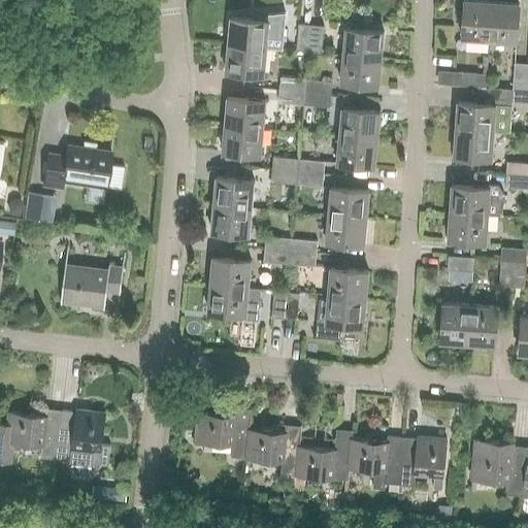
[(490,41),(493,3),(465,0),(462,38),(490,41)]
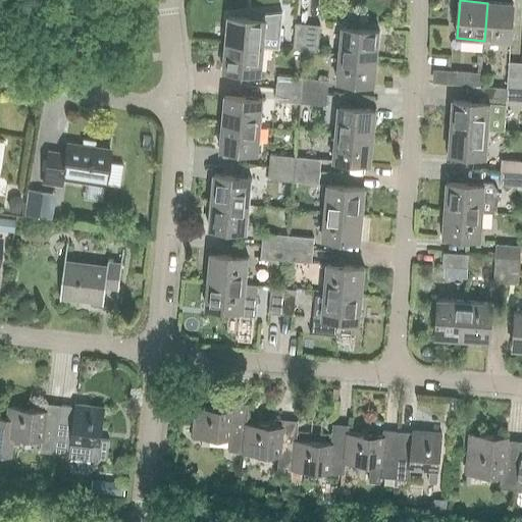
[(487,3),(484,41),(511,43),(514,5),(487,3)]
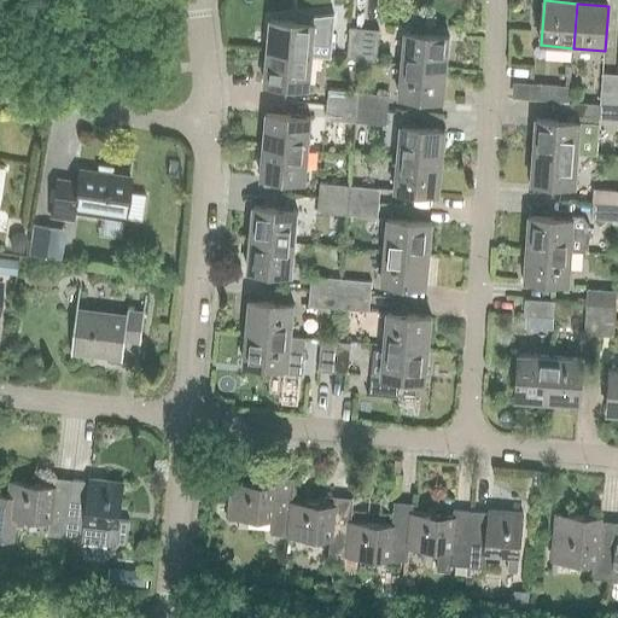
[(267,53),(312,57),(315,24),(270,21),(267,53)]
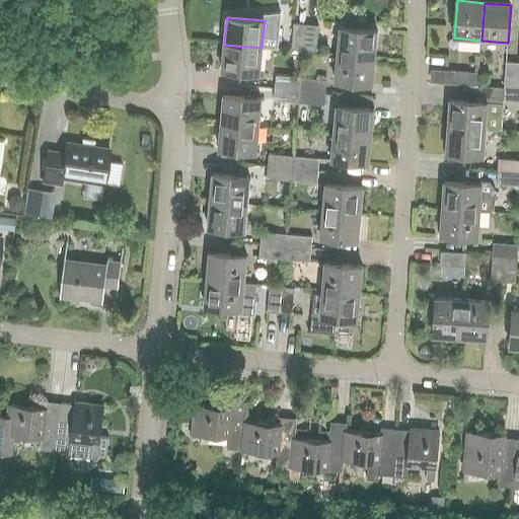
[(304,51),(306,24),(295,23),(292,50),(304,51)]
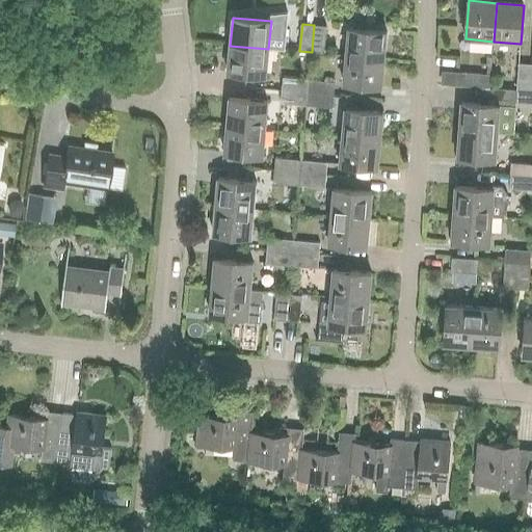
[(314,25),(312,52),(324,53),(327,27),(314,25)]
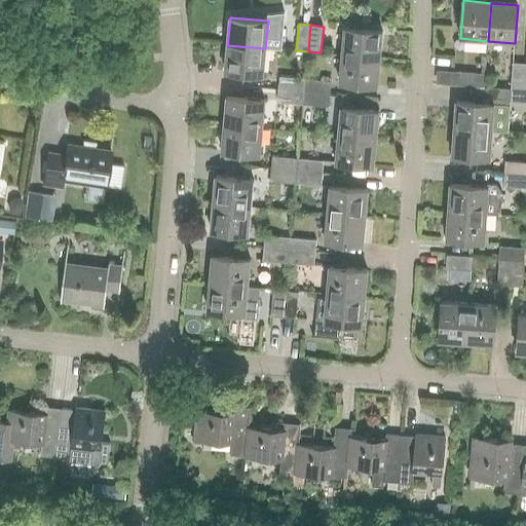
[(342,55),(379,59),(382,32),(344,28),(342,55)]
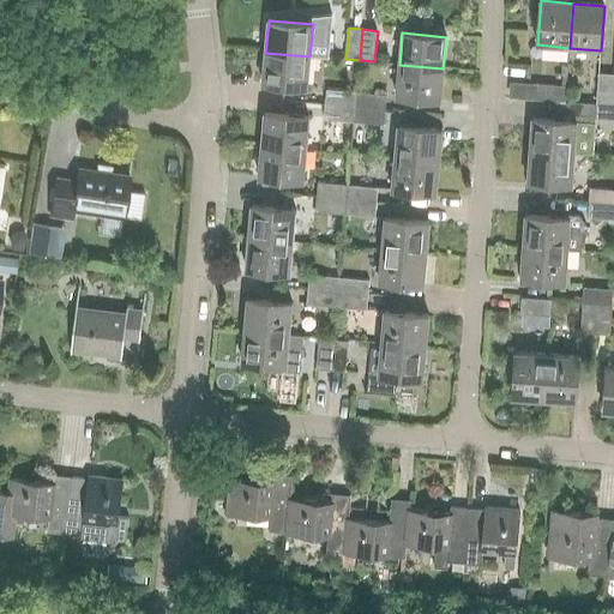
[(307,89),(309,56),(265,53),(263,84),(307,89)]
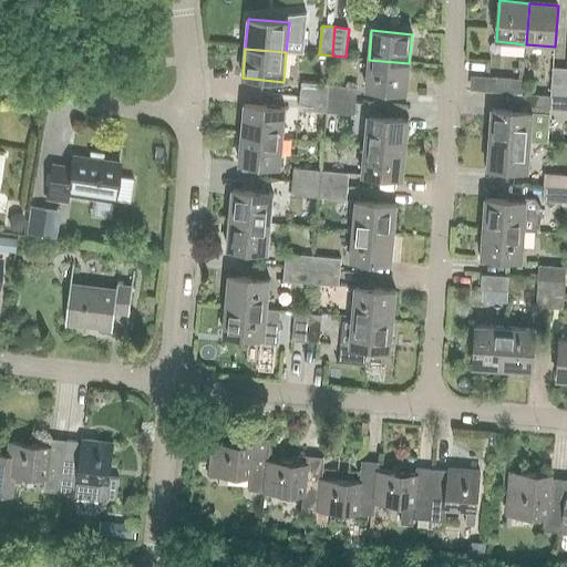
[(406,93),(409,63),(369,60),(366,89),(406,93)]
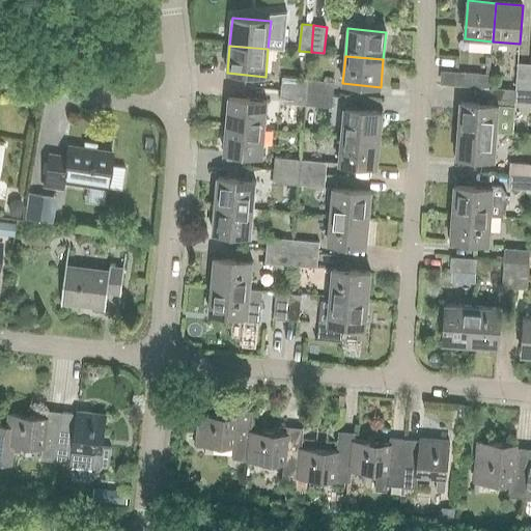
[(528,91),(529,64),(516,63),(514,90),(528,91)]
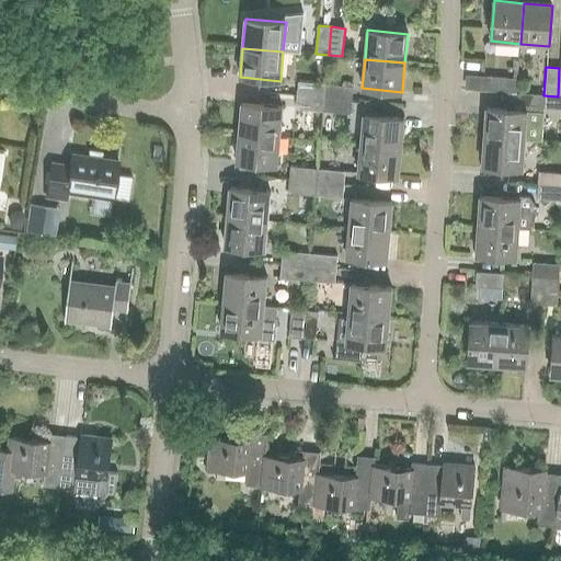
[(517,79),(465,76),(464,89),(516,92),(517,79)]
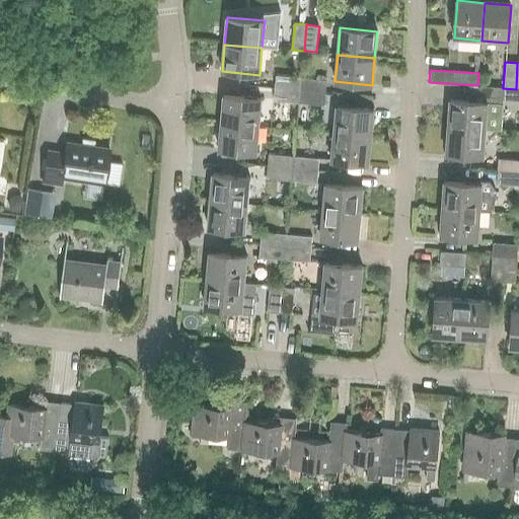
[(300,90),(301,78),(276,76),(275,88),(300,90)]
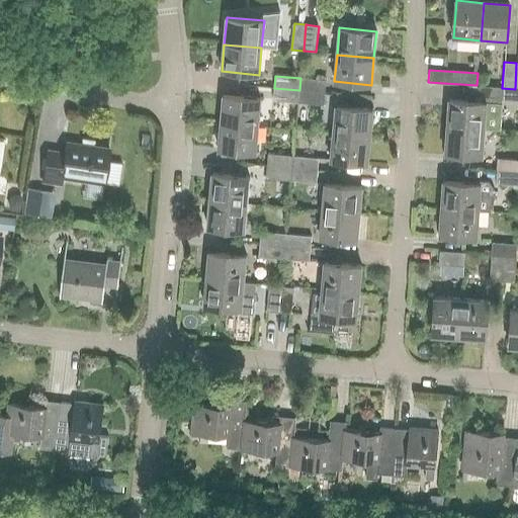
[(299,90),(325,92),(326,80),(300,78),(299,90)]
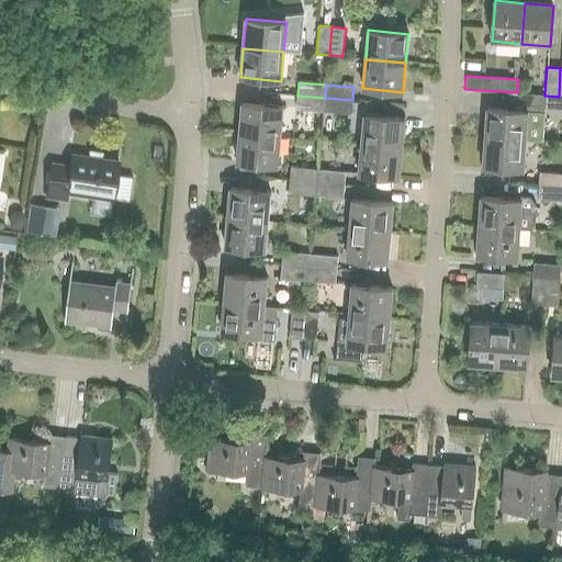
[(484,137),(525,141),(539,142),(543,96),(507,92),(505,111),(486,109),(484,137)]
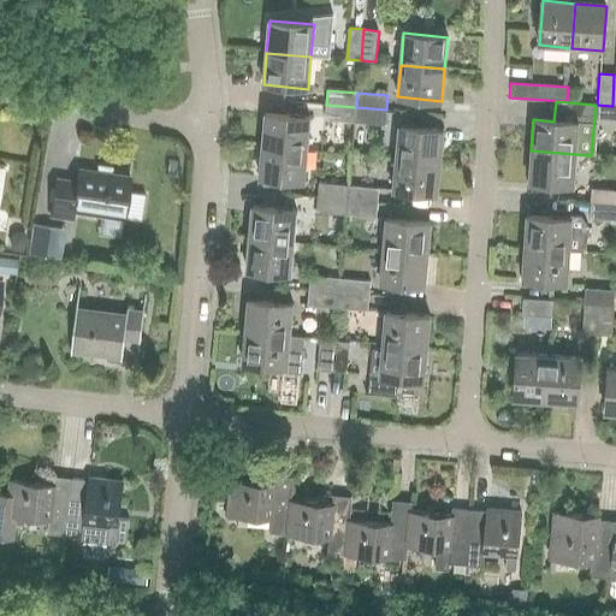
[(355,123),(356,107),(326,105),(325,120),(355,123)]
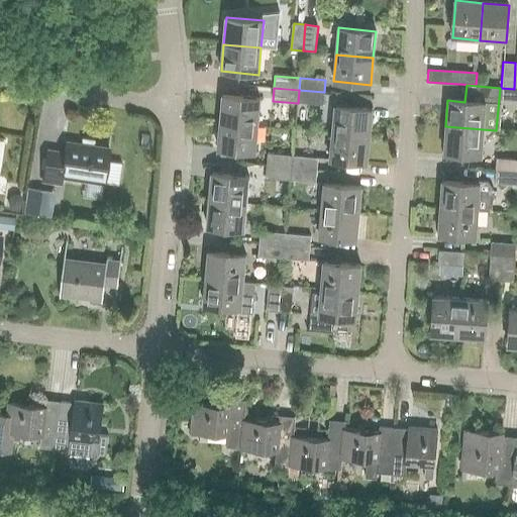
[(516,88),(514,89),(501,88),(500,100),(516,101),(516,88)]
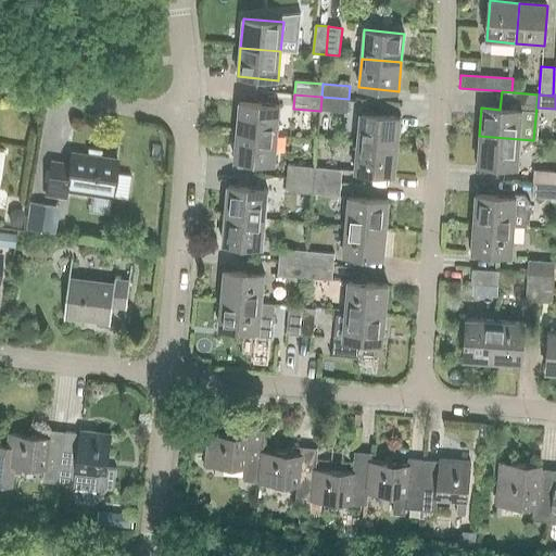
[(348,113),(349,99),(321,97),(320,111),(348,113)]
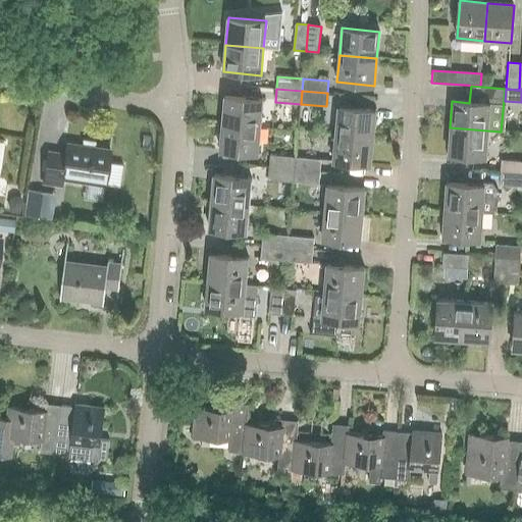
[(222,123),(260,126),(262,101),(225,97),(222,123)]
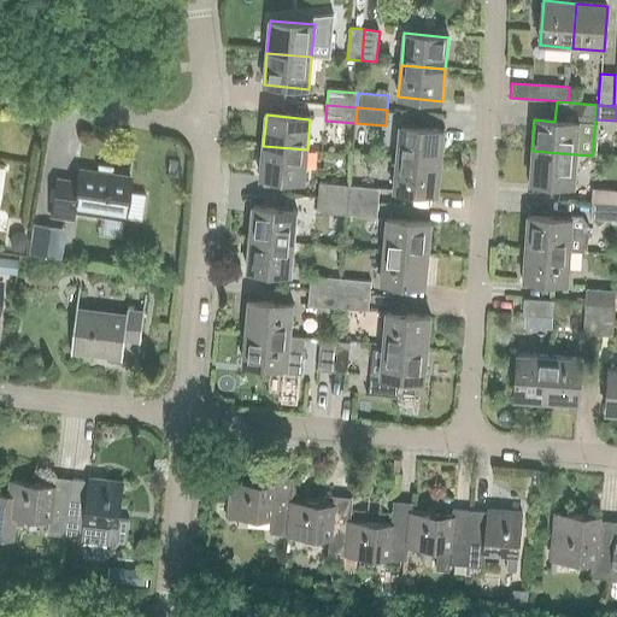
[(395,158),(440,162),(442,131),(399,127),(395,158)]
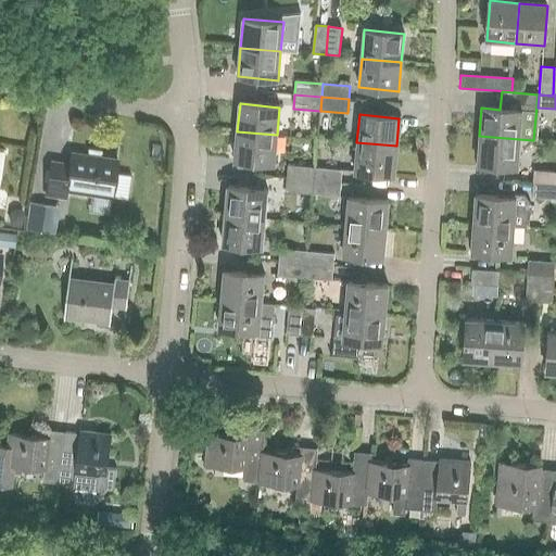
[(275,164),(277,135),(237,131),(235,161),(275,164)]
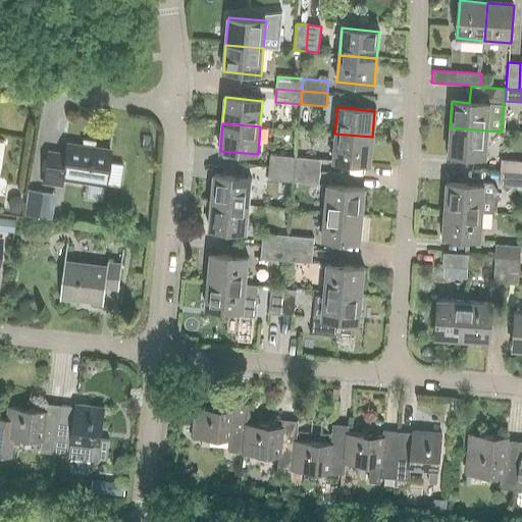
[(485,158),(487,131),(450,127),(448,155),(485,158)]
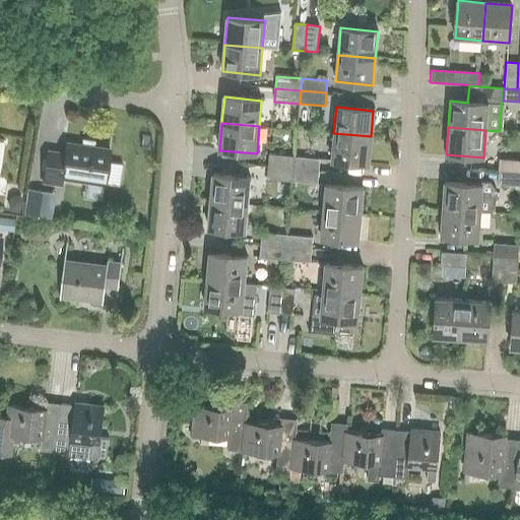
[(368,165),(371,136),(333,133),(331,160),(368,165)]
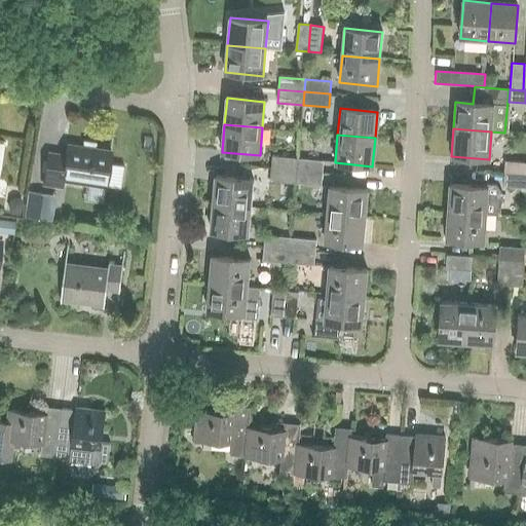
[(47,153),(46,159),(43,179),(42,185),(62,188),(63,181),(106,187),(111,152),(67,146),(66,156),(47,153)]
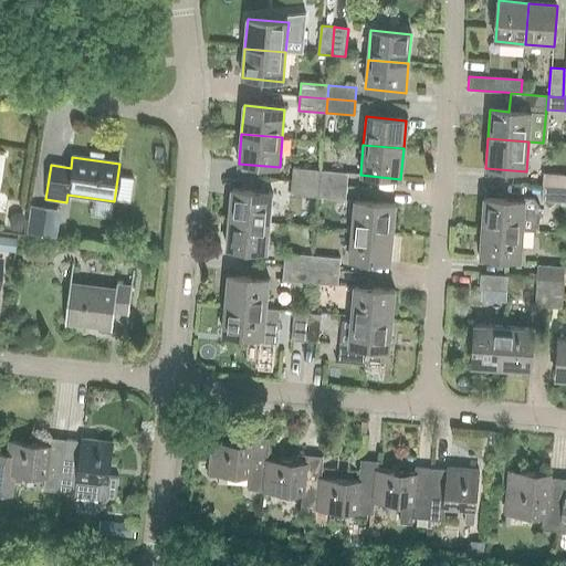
[(320,185),(321,171),(293,168),(292,181),(320,185)]
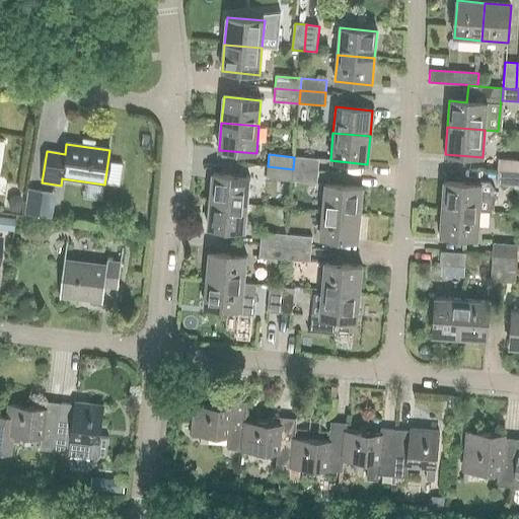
[(293,169),(318,171),(319,159),(294,157),(293,169)]
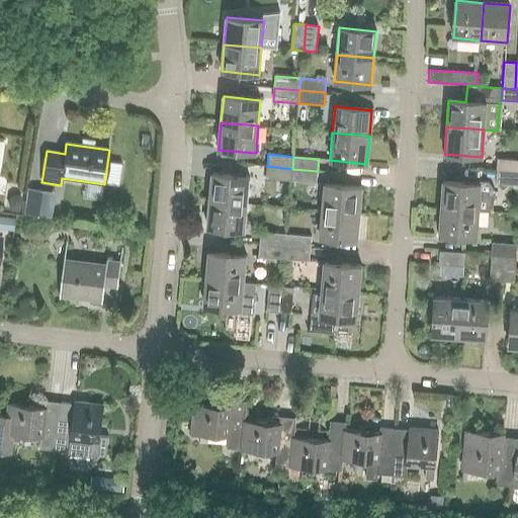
[(495,171),(517,173),(517,160),(496,159),(495,171)]
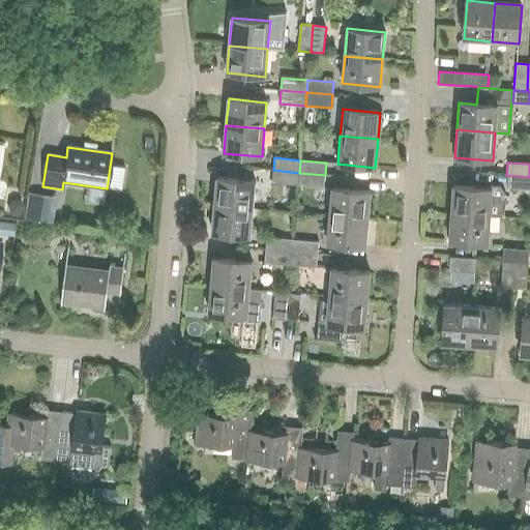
[(298,185),(299,173),(273,170),(272,183),(298,185)]
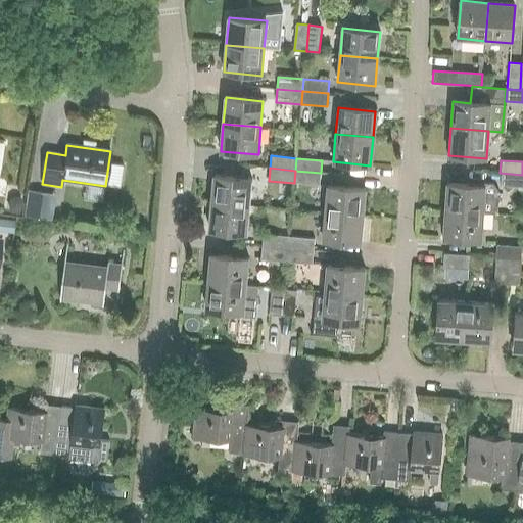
[(320,186),(321,173),(295,171),(294,183),(320,186)]
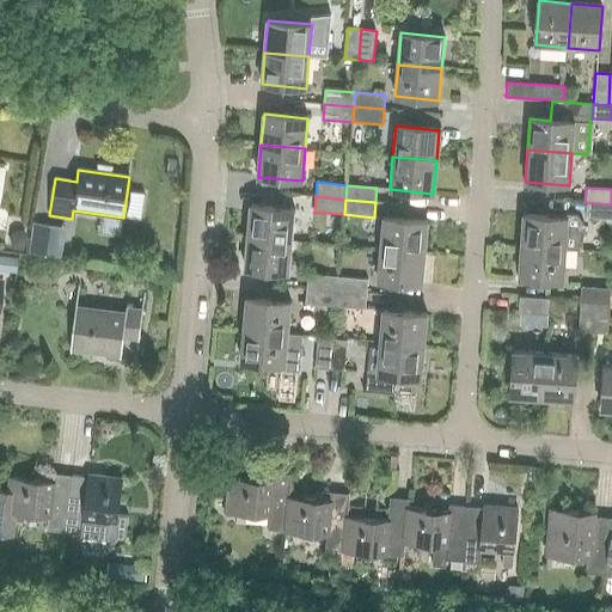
[(611,219),(611,204),(585,202),(583,218),(611,219)]
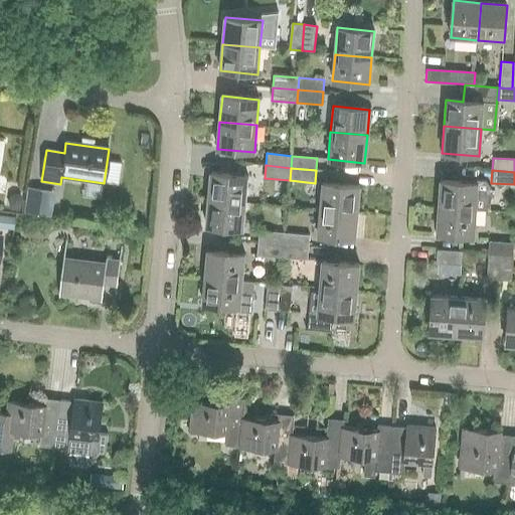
[(208,198),(247,202),(249,177),(211,173),(208,198)]
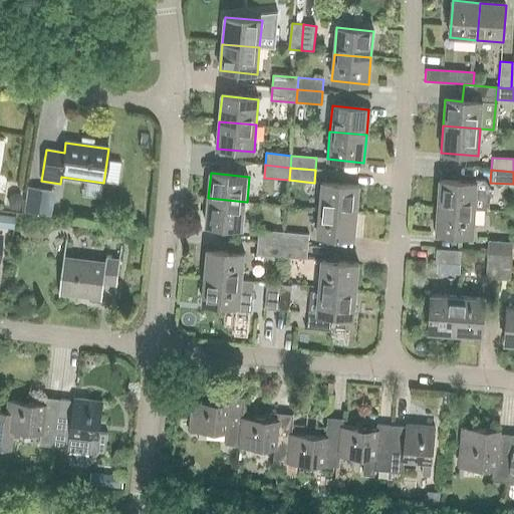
[(437,208),(474,211),(488,212),(490,191),(485,183),(476,182),(475,185),(440,182),(437,208)]
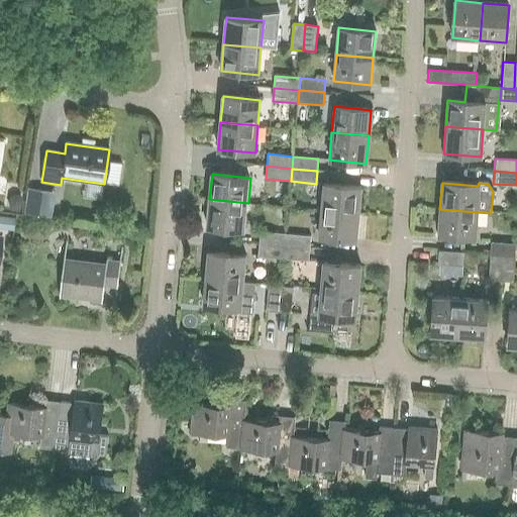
[(320,210),(357,213),(359,188),(323,184),(320,210)]
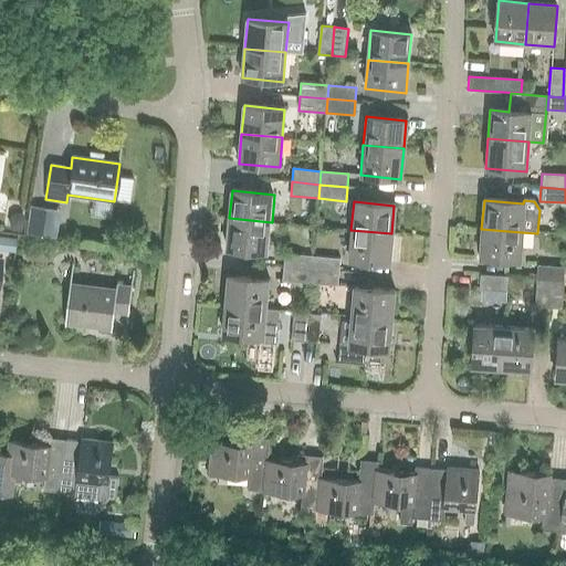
[(59,234),(60,206),(30,205),(29,233),(59,234)]
